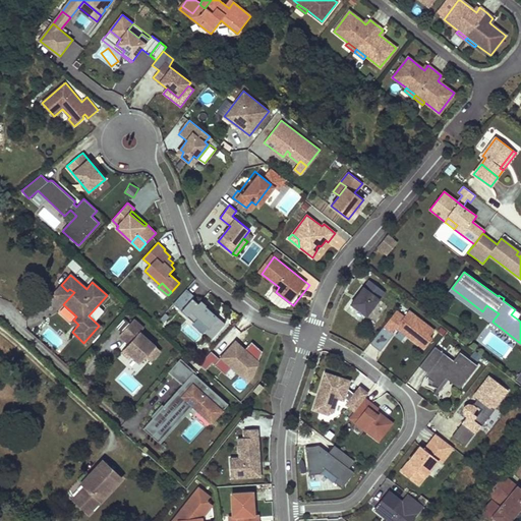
[(368,317),(387,294),(371,283),(353,306),(368,317)]
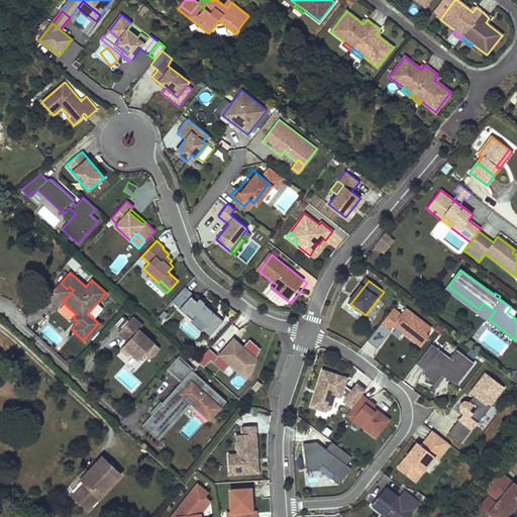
[(52,292),(63,302),(74,290),(69,287),(67,289),(61,283),(52,292)]
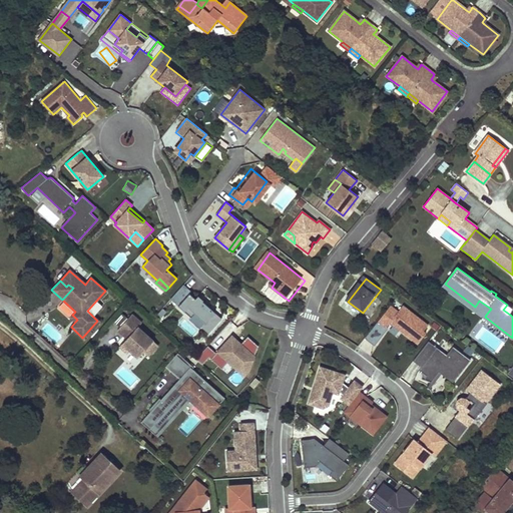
[(183,285),(170,299),(178,307),(180,305),(185,310),(184,311),(190,318),(194,314),(204,323),(201,327),(208,334),(221,319),(197,297),(195,299),(189,294),(192,292),(183,285)]
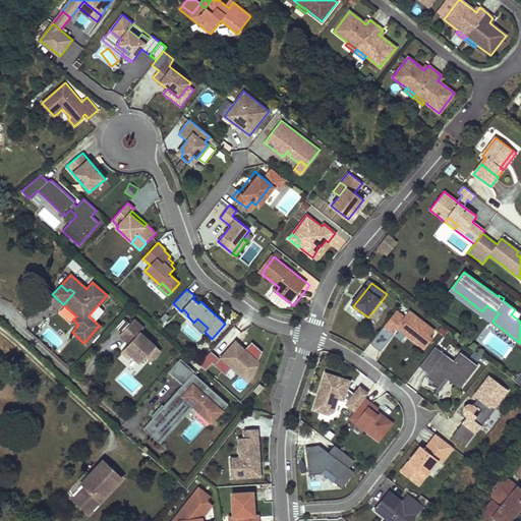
[(486,305),(482,311),(494,320),(499,313),(486,305)]
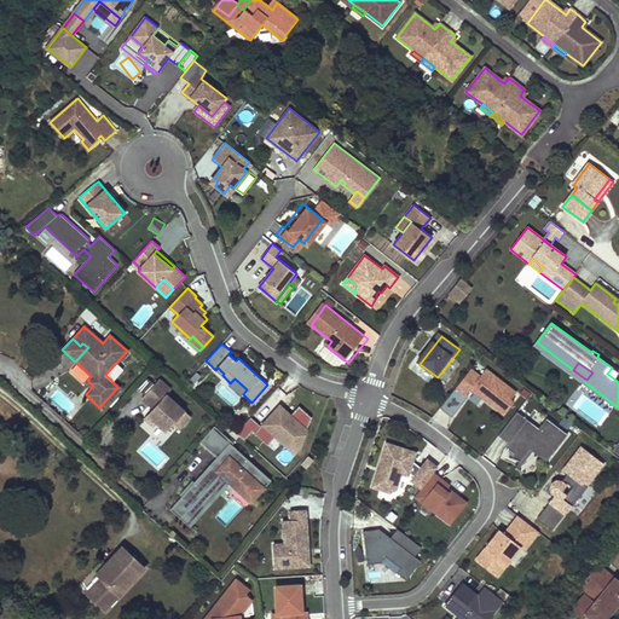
[(607,374),(615,380),(618,374),(618,372),(612,368),(607,374)]
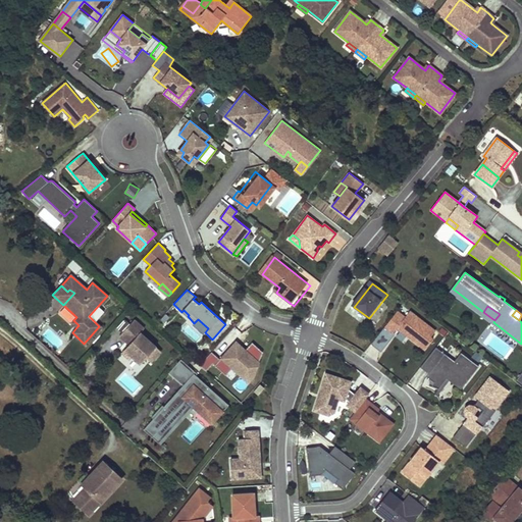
[(395,313),(372,343),(380,350),(397,328),(416,343),(417,342),(425,349),(432,340),(430,337),(435,331),(409,311),(405,317),(397,311),(395,313)]
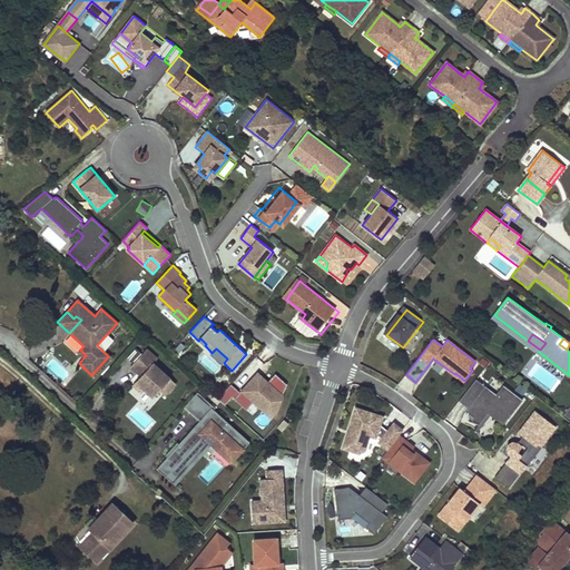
[(156,357),(145,347),(133,363),(143,372),(140,375),(133,384),(141,392),(144,389),(153,396),(159,389),(165,394),(175,381),(151,362),(156,357)]
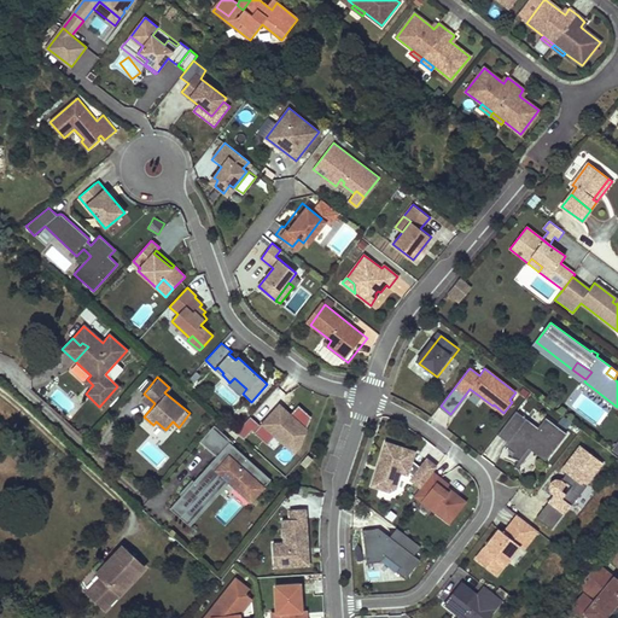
[(215,392),(232,404),(238,396),(221,384),(215,392)]
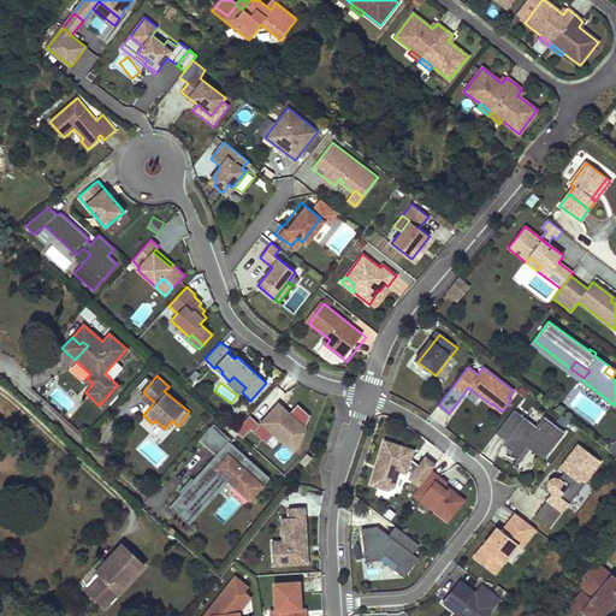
[(143,392),(140,396),(152,406),(154,402),(143,392)]
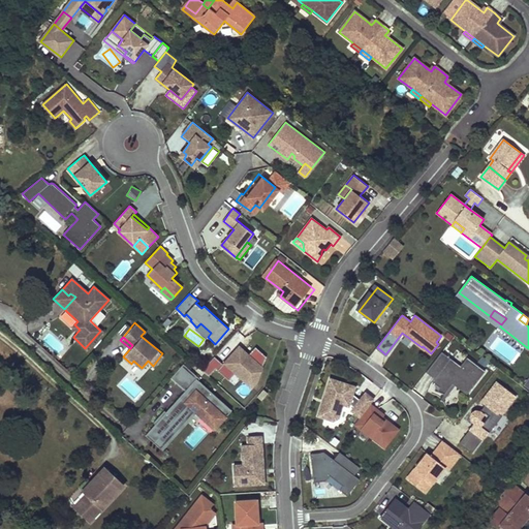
[(222,365),(214,356),(203,370),(209,376),(215,369),(228,380),(237,371),(241,374),(239,376),(251,389),(256,383),(266,358),(255,347),(248,355),(243,350),(239,354),(235,351),(222,365)]
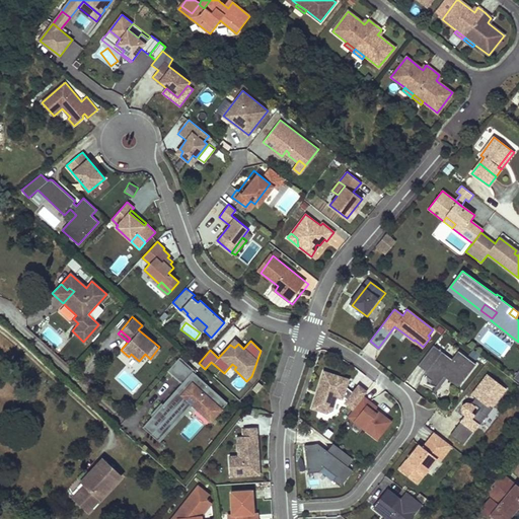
[(433,346),(418,366),(426,372),(424,375),(431,380),(429,385),(436,387),(443,377),(457,387),(475,365),(458,351),(451,360),(433,346)]
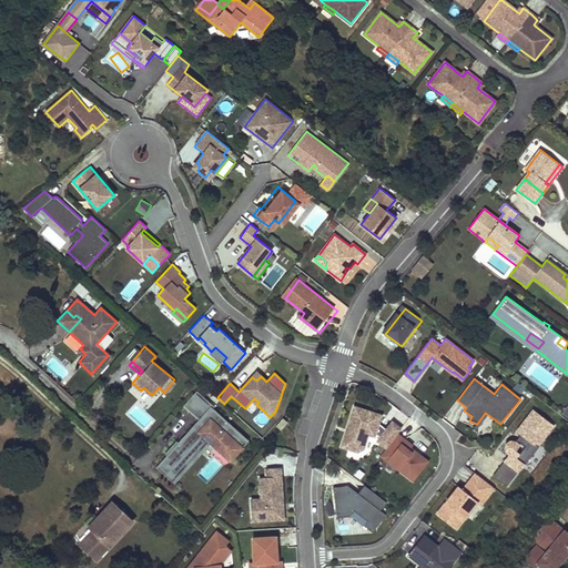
[(201,383),(195,389),(201,395),(206,388),(205,387),(201,383)]
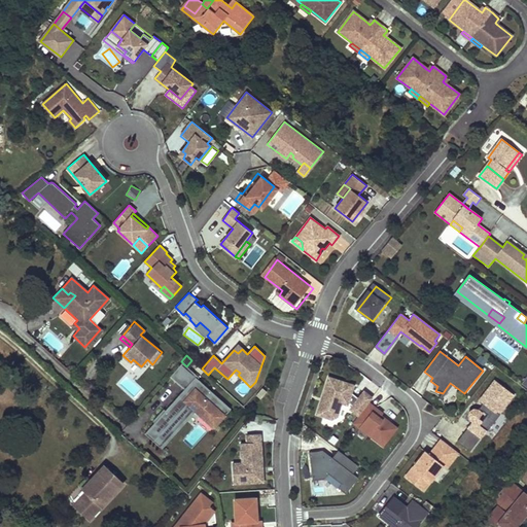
[(177,428),(170,422),(187,402),(214,425),(230,407),(198,380),(200,378),(186,366),(181,361),(170,376),(186,389),(167,412),(164,409),(153,421),(155,423),(146,434),(162,447),(177,428)]
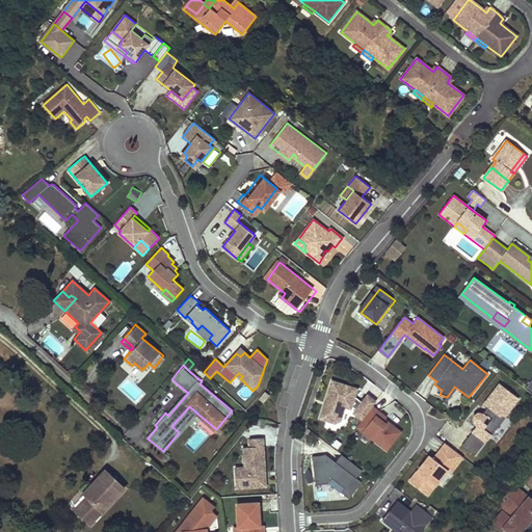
[(353,413),(362,420),(372,406),(376,402),(368,396),(363,402),(354,396),(356,390),(333,381),(326,400),(329,401),(326,408),(323,407),(320,418),(339,424),(345,406),(350,408),(351,406),(356,410),(353,413)]
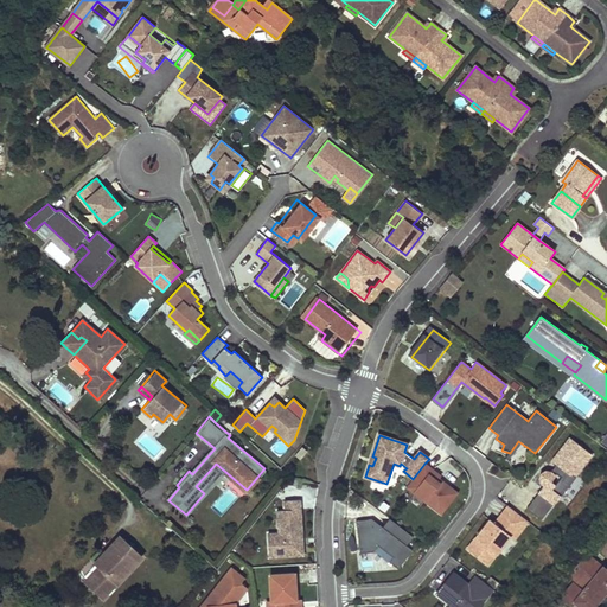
[(569,439),(563,447),(572,453),(577,445),(569,439)]
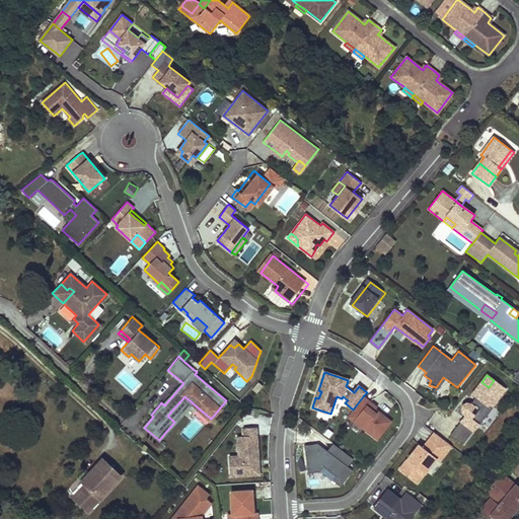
[(464,415),(465,415),(450,435),(462,445),(478,425),(479,426),(493,409),(492,408),(506,389),(494,380),(489,387),(482,382),(472,393),(476,396),(471,403),(470,403),(469,403),(468,403),(467,403),(466,403),(465,404),(464,404),(463,405),(463,406),(462,408),(462,409),(462,411),(462,412),(463,413),(464,414),(464,415)]
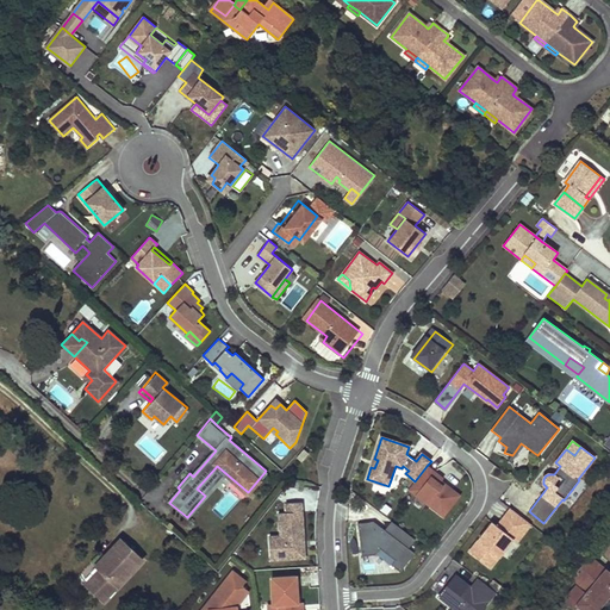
[(304,449),(297,458),(302,462),(309,454),(304,449)]
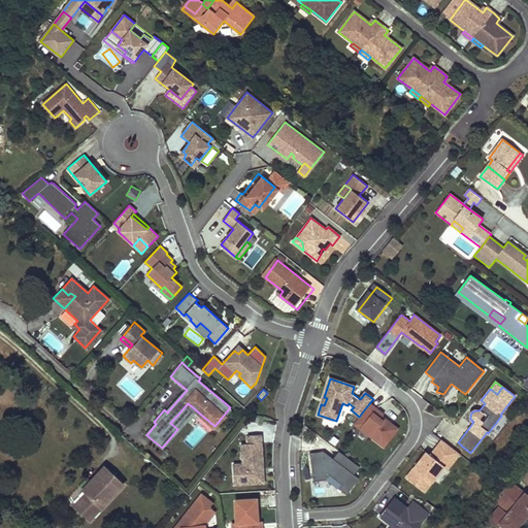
[(384,414),(369,403),(359,417),(354,423),(384,447),(398,428),(387,420),(383,420),(380,418),(382,416),(384,414)]
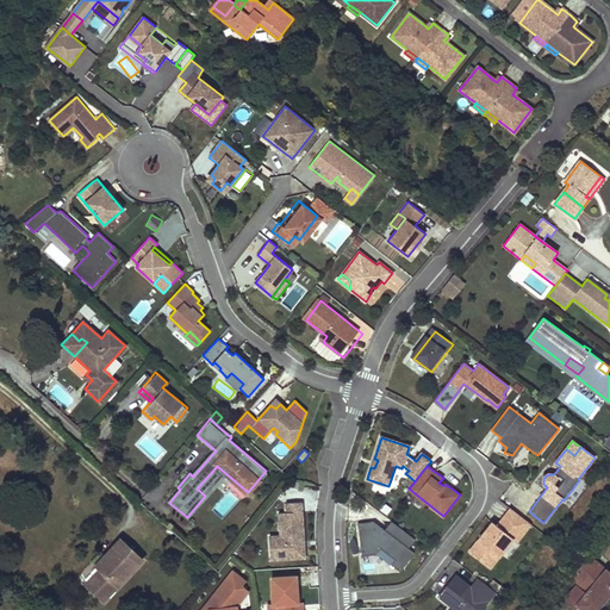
[(297,542),(304,541),(302,502),(286,503),(286,512),(279,514),(280,536),(269,536),(271,560),(298,559),(297,542)]
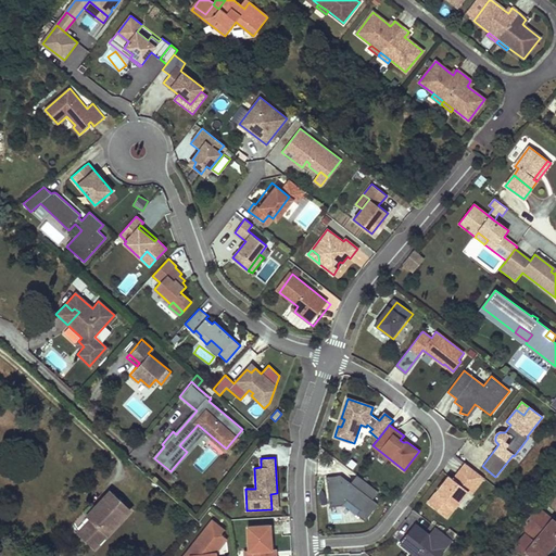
[(449,476),(428,503),(446,518),(467,491),(470,493),(483,477),(466,464),(453,479),(449,476)]
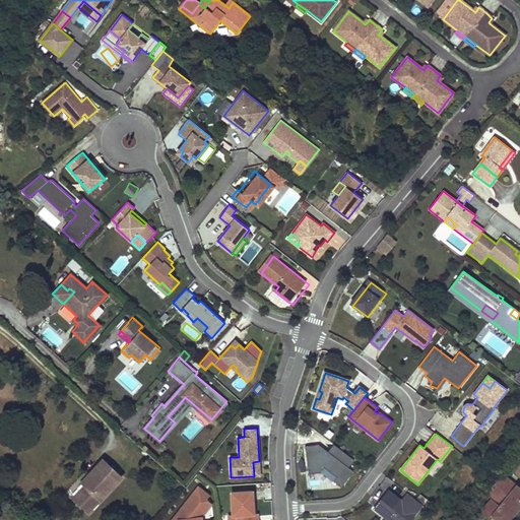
[(348,467),(354,460),(334,445),(328,452),(326,450),(324,453),(320,450),(319,445),(305,447),(309,474),(320,472),(324,467),(337,477),(334,481),(341,488),(353,471),(348,467)]
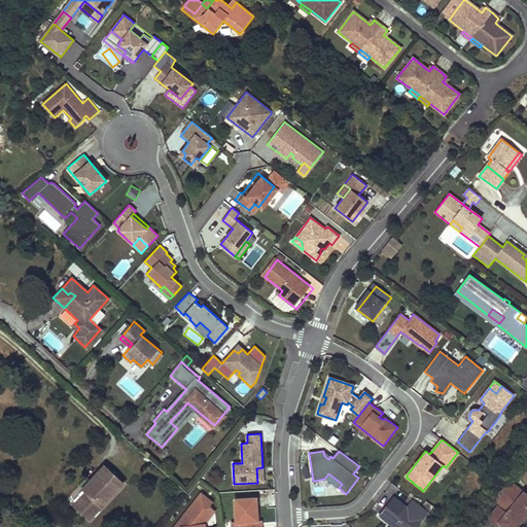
[(123,483),(104,465),(82,489),(86,492),(74,505),(90,519),(123,483)]
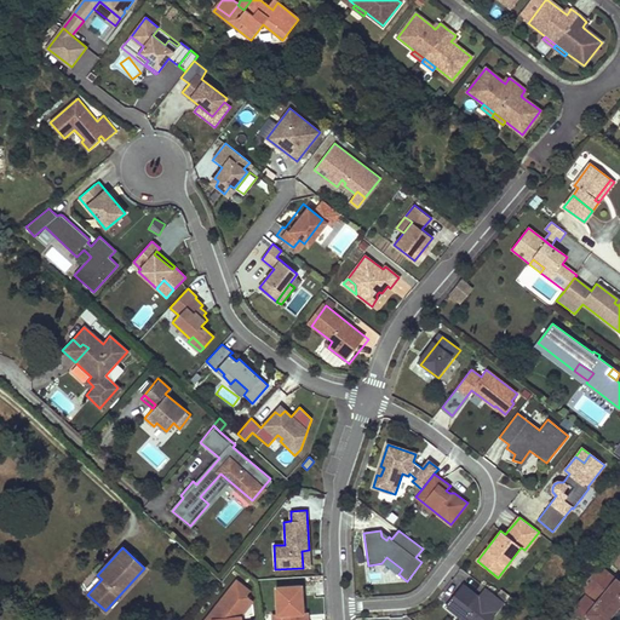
[(587,615),(593,619),(606,619),(619,602),(619,583),(600,567),(583,587),(598,601),(597,603),(587,596),(575,610),(585,618),(587,615)]
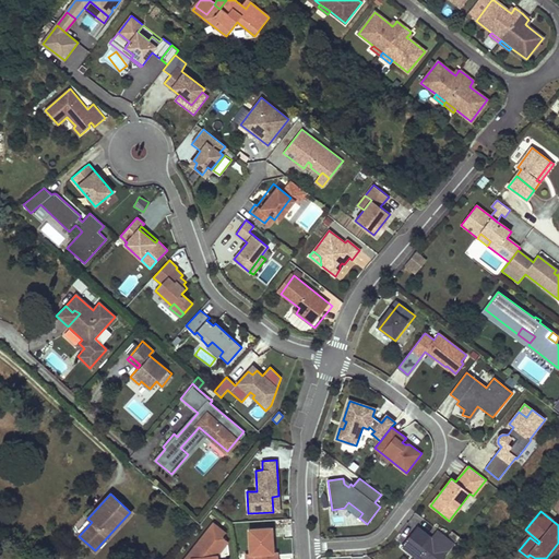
[(190,558),(187,556),(185,558),(216,558),(216,557),(228,543),(222,538),(225,533),(214,523),(193,548),(198,551),(192,558),(190,558)]
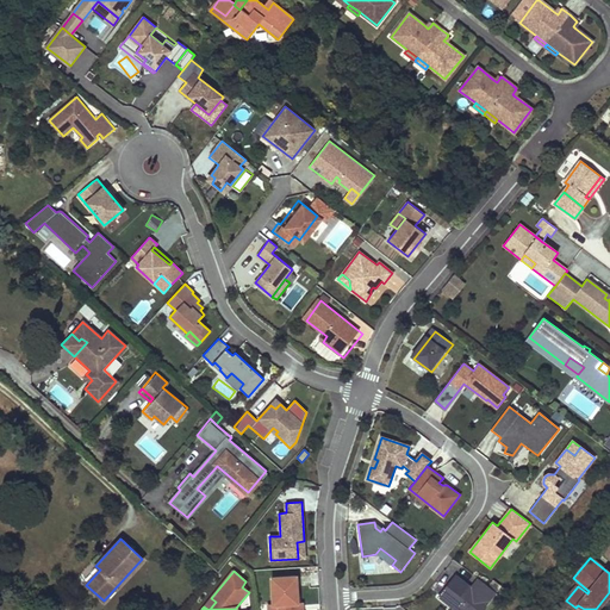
[(455,609),(481,609),(496,592),(478,578),(471,587),(455,576),(439,597),(455,609)]
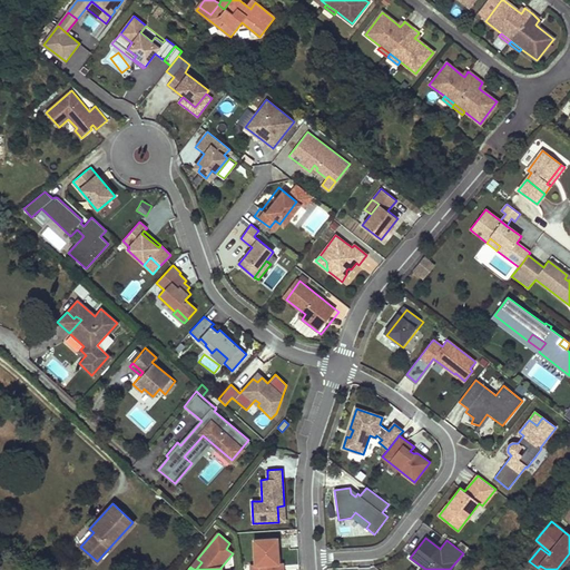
[(276,539),(254,540),(255,569),(278,569),(276,569),(274,569),(274,563),(278,563),(276,539)]
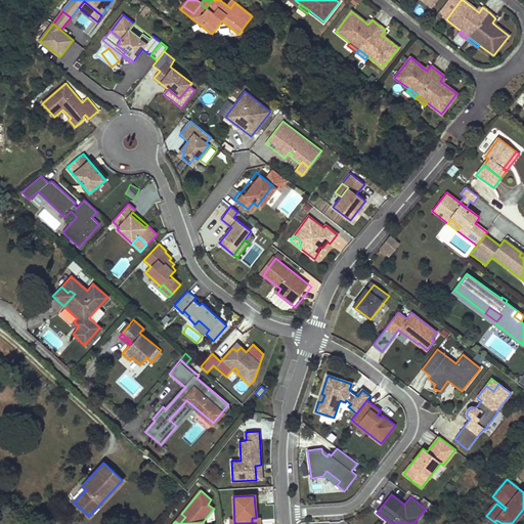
[(523,509),(512,523),(520,523),(523,520),(523,509)]
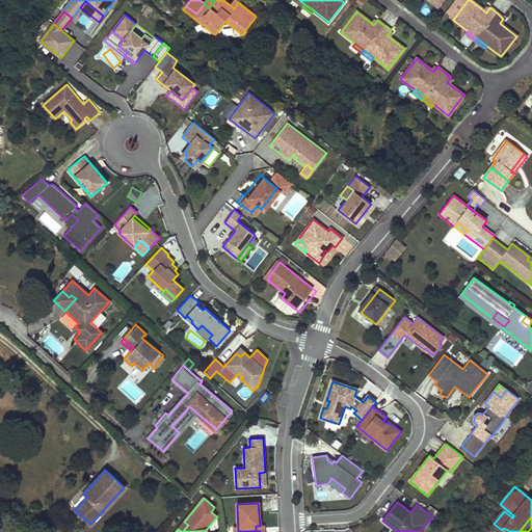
[(184,522),(178,529),(181,531),(183,531),(188,525),(184,522)]
